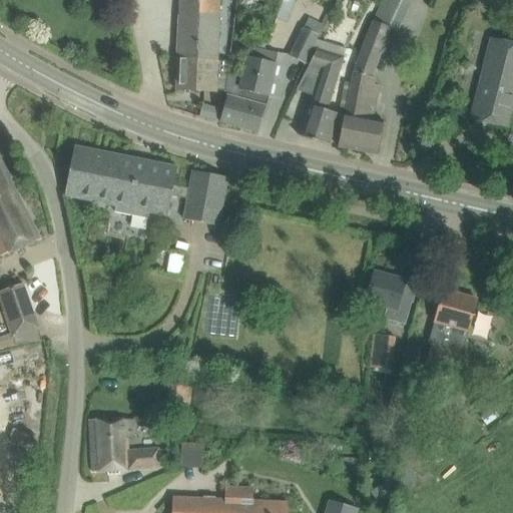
[(180,0),(178,57),(218,61),(219,46),(223,46),(224,28),(219,28),(220,0),(180,0)]
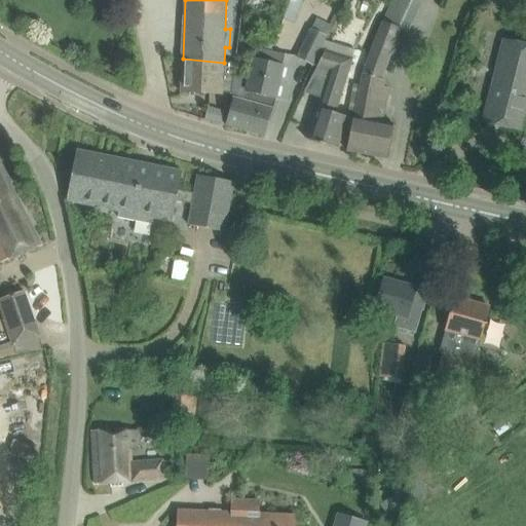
[(290,0),(288,9),(297,12),(301,0),(290,0)]
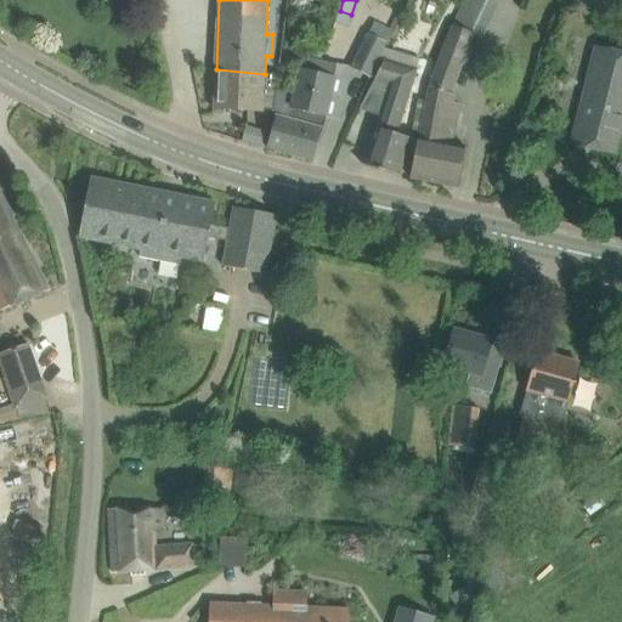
[(450,94),(467,49),(473,37),(482,41),(502,0),(465,0),(447,41),(429,90),(430,90),(420,137),(419,137),(416,154),(411,177),(457,187),(462,163),(465,146),(440,141),(445,120),(457,123),(461,103),(453,102),(454,96),(450,95),(450,94)]
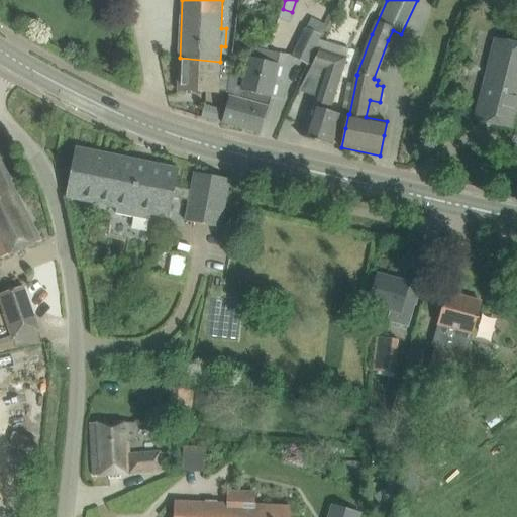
[(503,14),(516,17),(516,15),(516,8),(506,6),(503,14)]
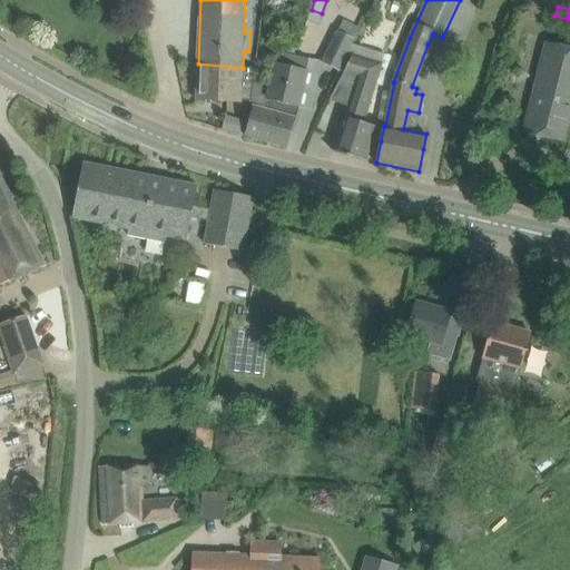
[(380,19),(373,45),(385,48),(392,22),(380,19)]
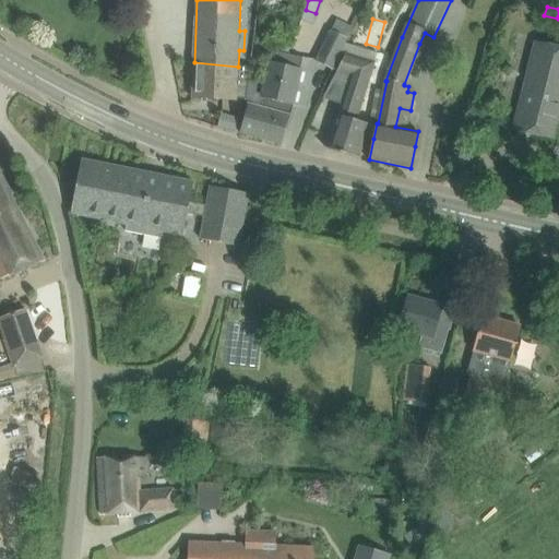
[(331,31),(314,62),(331,71),(341,51),(345,44),(347,39),(353,27),(337,20),(331,31)]
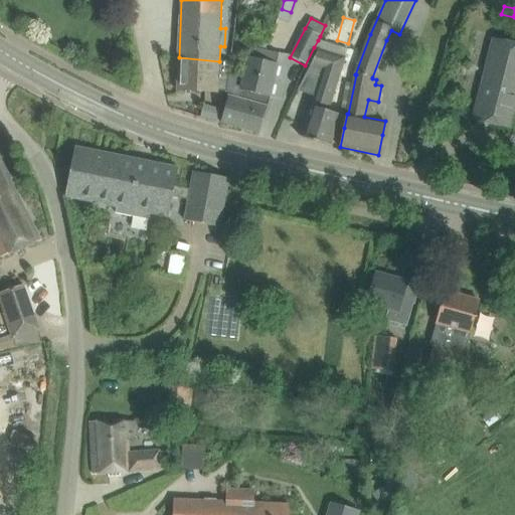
[(307,117),(301,137),(331,146),(337,126),(340,115),(326,111),(335,79),(339,80),(346,56),(345,56),(347,48),(318,40),(314,47),(318,48),(318,50),(307,74),(319,77),(307,117)]
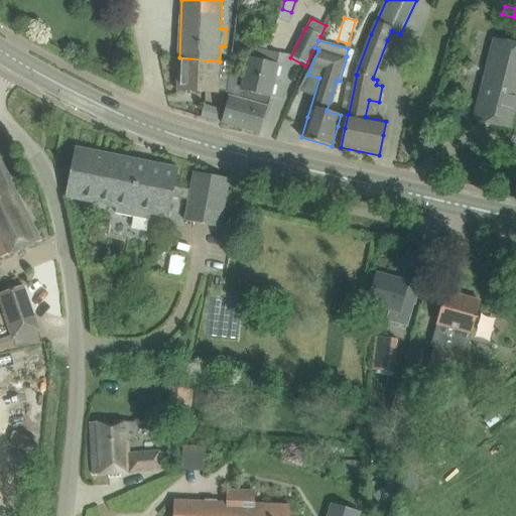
[(515,44),(495,40),(481,99),(476,118),(511,127),(515,107),(515,44)]
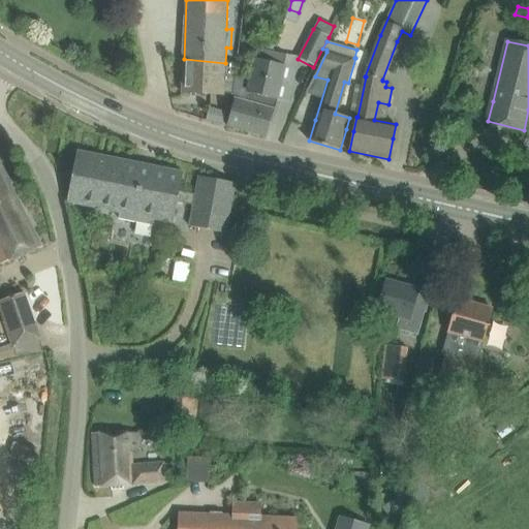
[(252,72),(248,90),(247,93),(278,100),(285,66),(283,65),(285,55),(273,53),(275,45),(266,43),(265,51),(257,49),(252,72)]
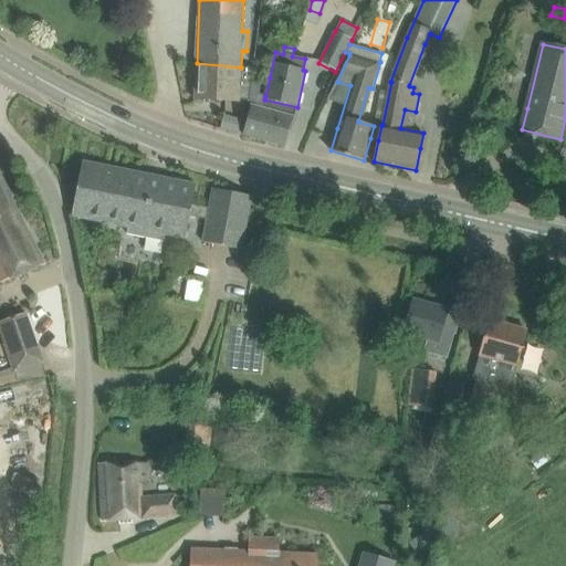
[(240,100),(247,101),(252,69),(241,67),(197,63),(196,98),(240,101),(240,100)]
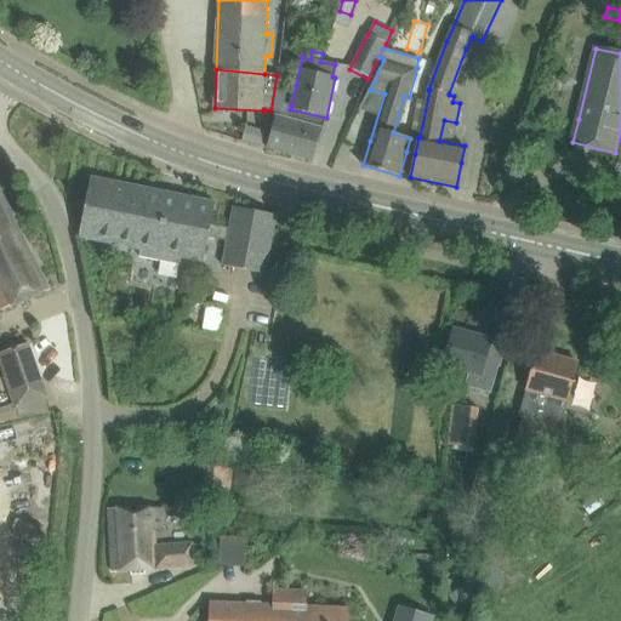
[(277,75),(271,110),(273,110),(273,114),(277,115),(267,147),(314,160),(326,118),(290,109),(291,106),(283,103),(285,91),(275,90),(278,75),(277,75)]
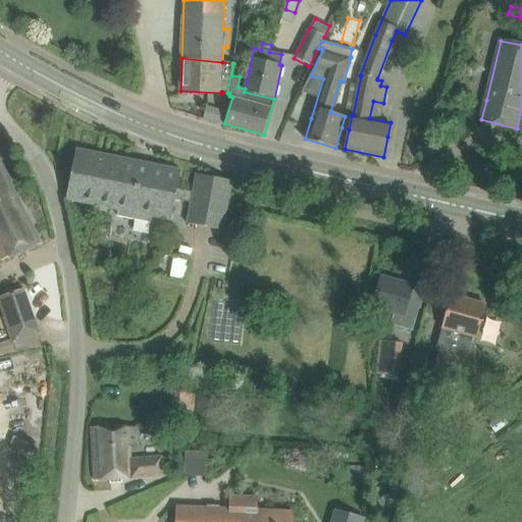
[(208,106),(204,117),(212,119),(220,122),(223,110),(208,106)]
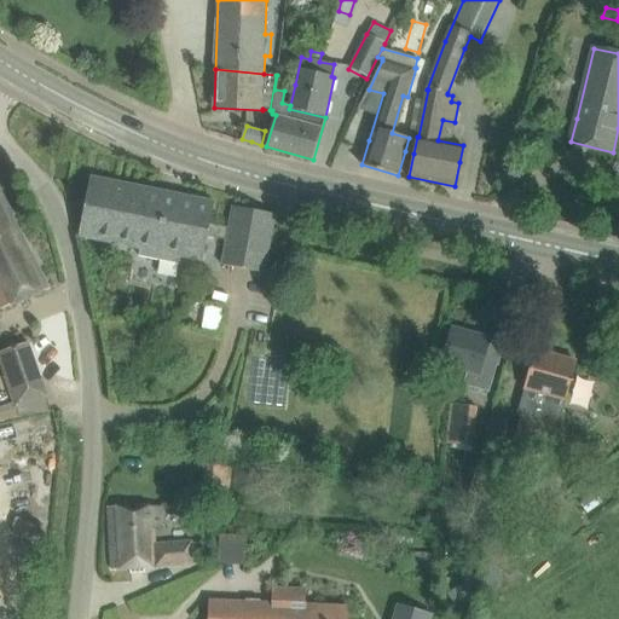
[(80,235),(108,241),(142,248),(140,255),(180,262),(181,255),(204,260),(209,236),(212,224),(215,202),(92,177),(80,235)]
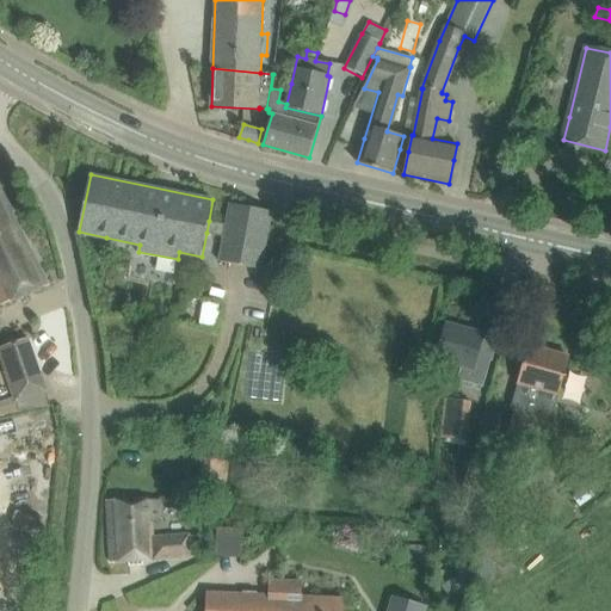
[(0,236),(20,227),(0,186),(0,236)]
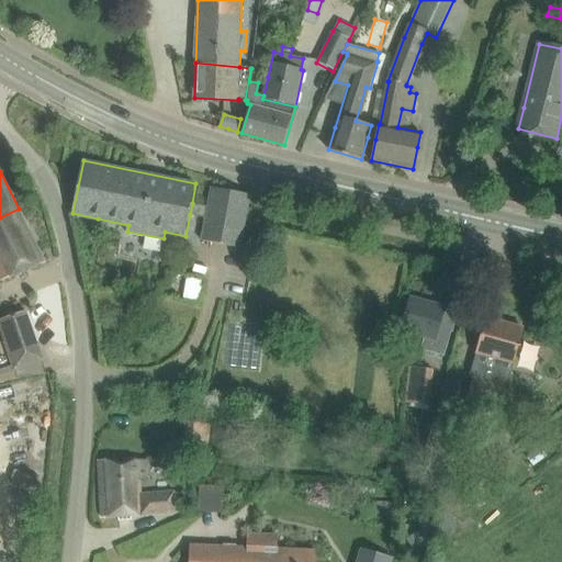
[(209,206),(209,209),(208,217),(203,239),(239,246),(249,194),(213,187),(209,206)]
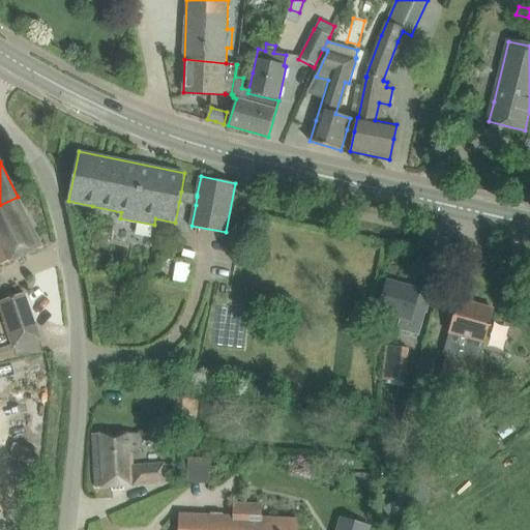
[(181,192),(179,202),(196,205),(197,197),(197,195),(181,192)]
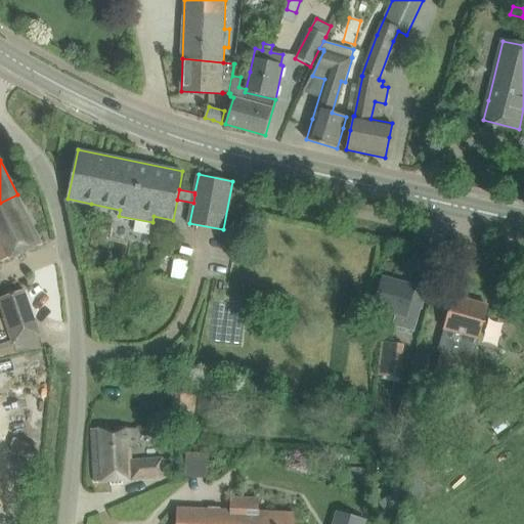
[(0,264),(42,245),(17,194),(0,203),(0,264)]
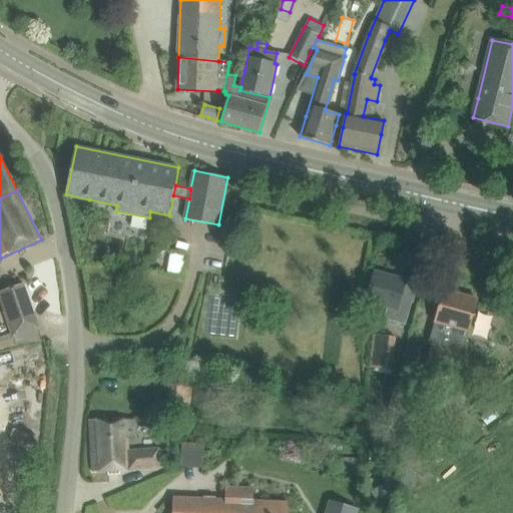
[(407,281),(374,271),(365,302),(387,308),(384,319),(406,325),(412,303),(402,300),(407,281)]
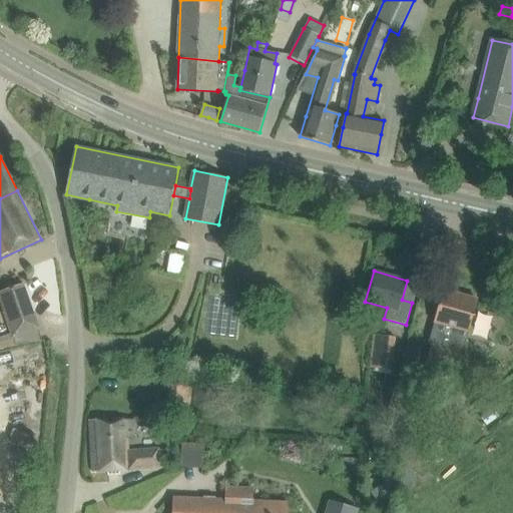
[(0,292),(0,303),(8,328),(10,333),(0,336),(0,349),(41,340),(36,318),(23,284),(0,292)]
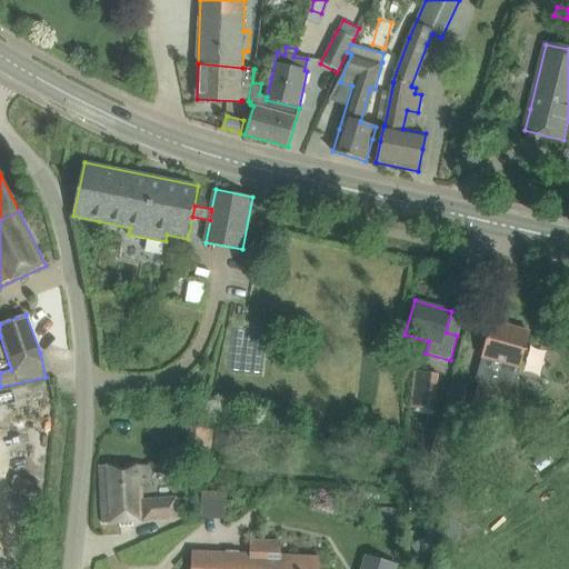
[(467,421),(481,425),(502,431),(530,332),(491,321),(481,356),(483,357),(477,378),(479,379),(472,405),(467,421)]
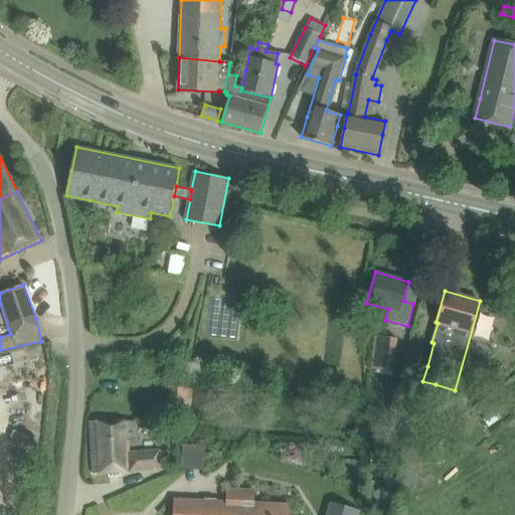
[(371,369),(392,371),(397,338),(376,335),(371,369)]
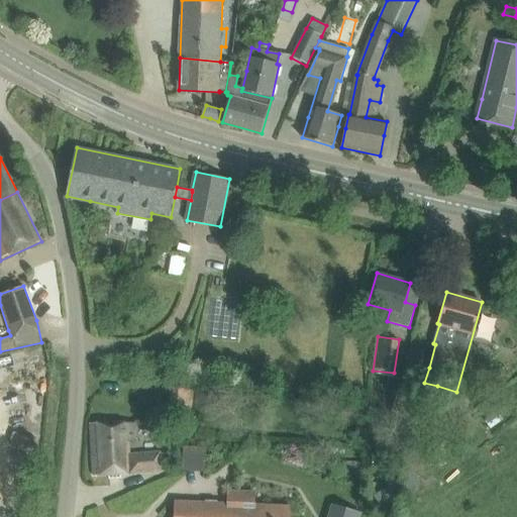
[(135,420),(110,421),(90,423),(93,476),(109,475),(109,479),(121,478),(121,474),(163,471),(162,450),(128,452),(128,440),(135,440),(135,420)]
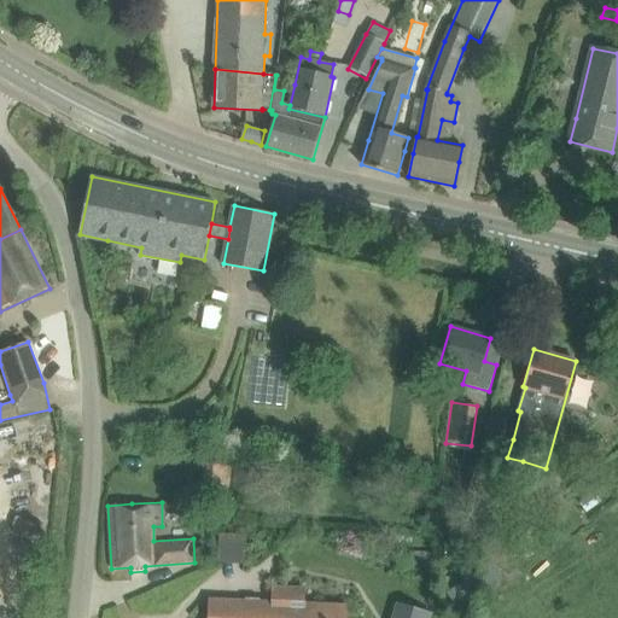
[(347,617),(348,602),(307,602),(307,588),(273,587),(273,601),(209,600),(208,617),(347,617)]
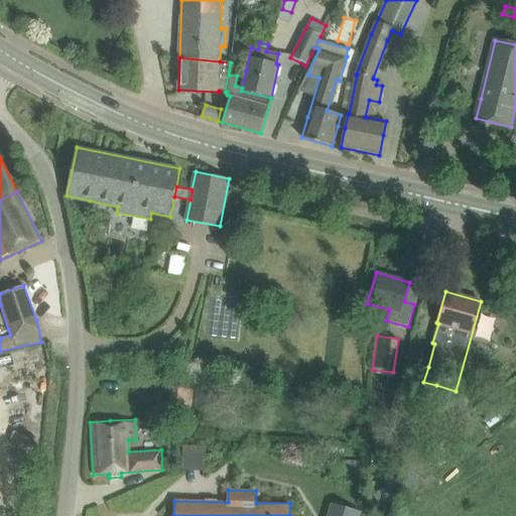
[(327,515),(360,515),(362,512),(332,502),(327,515)]
